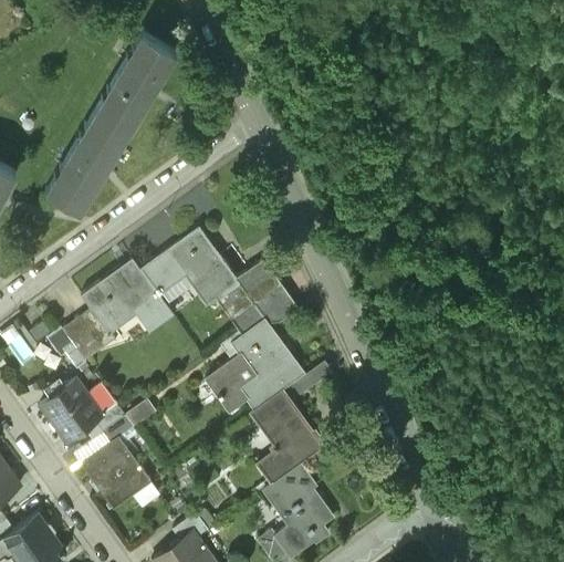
[(83,127),(64,159),(62,158),(62,159),(63,160),(56,173),(54,172),(54,173),(55,174),(49,186),(47,185),(45,186),(80,207),(81,206),(79,205),(98,170),(101,172),(101,170),(100,169),(104,160),(106,162),(107,160),(105,159),(142,97),(145,92),(147,93),(147,91),(146,90),(150,82),(153,83),(154,82),(152,80),(171,45),(174,47),(175,45),(139,27),(138,28),(141,29),(133,41),(131,40),(129,41),(132,42),(127,51),(125,50),(124,51),(126,52),(107,84),(106,83),(105,84),(107,85),(103,93),(101,92),(100,93),(102,94),(89,117),(87,116),(86,117),(89,118),(83,126),(82,125),(81,126),(83,127)]
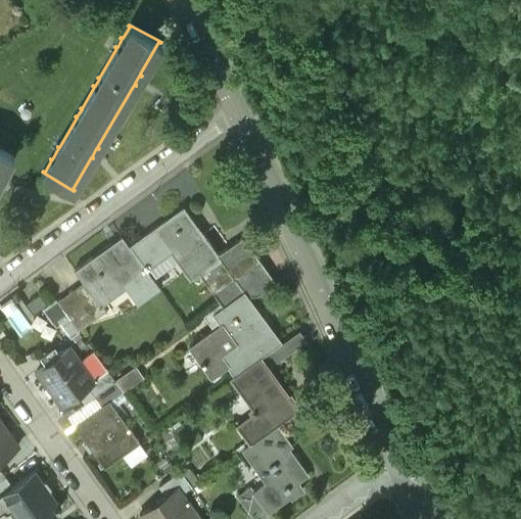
[(0,180),(1,181),(2,180),(1,179),(13,156),(14,156),(15,155),(0,147),(0,180)]
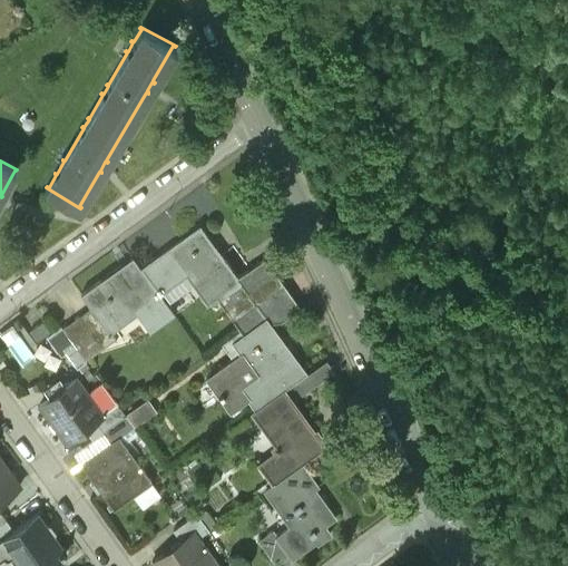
[(238,281),(199,228),(142,269),(160,295),(180,282),(202,312),(219,300),(218,298),(240,283),(238,281)]
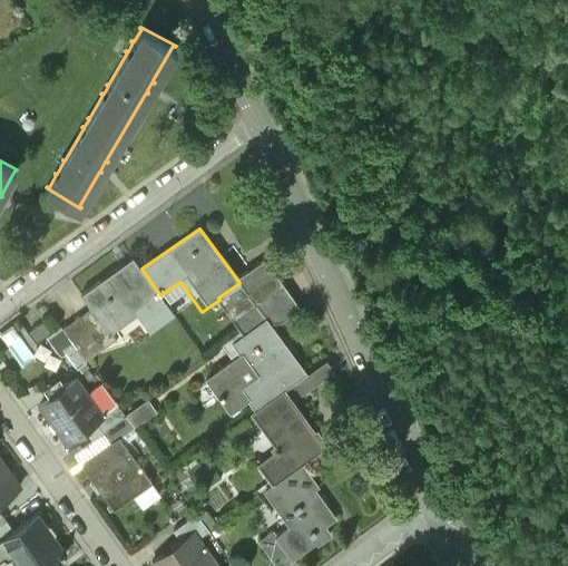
[(276,274),(266,260),(238,281),(240,283),(218,298),(219,300),(227,310),(276,274)]
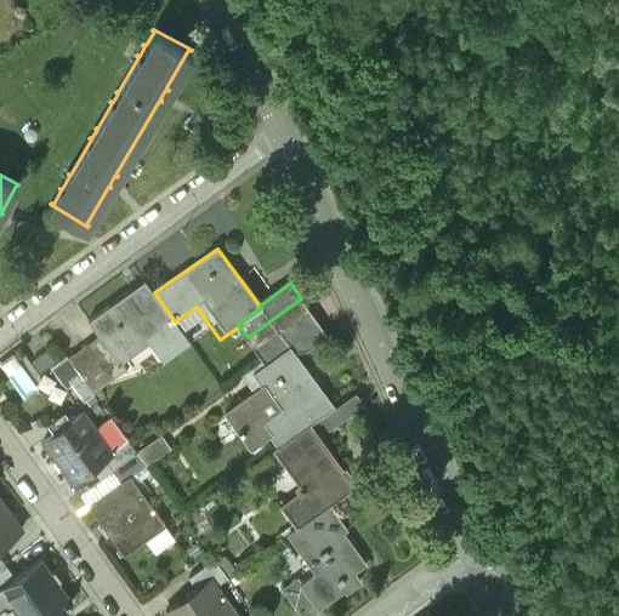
[(154,292),(151,286),(115,311),(113,307),(91,321),(102,337),(126,371),(129,371),(119,358),(149,337),(166,361),(191,344),(175,321),(154,292)]
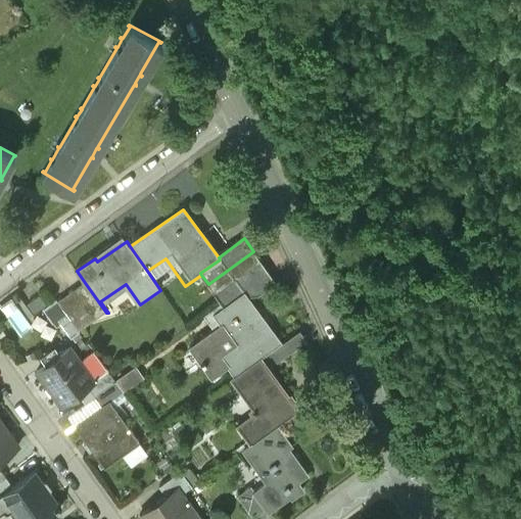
[(253,251),(208,284),(217,295),(262,263),(253,251)]
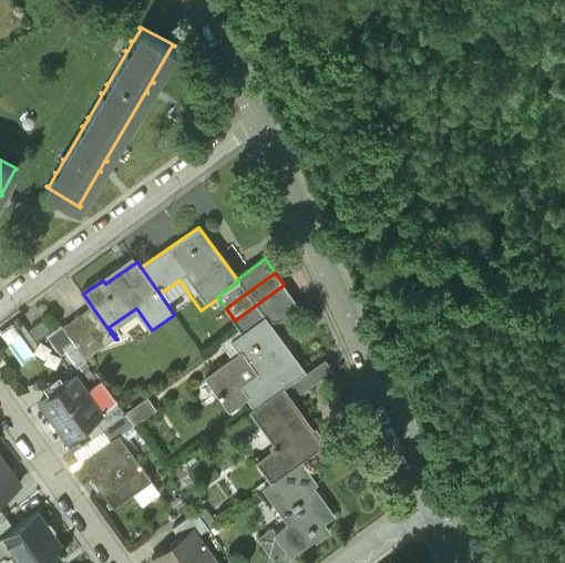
[(298,306),(284,285),(235,320),(244,335),(266,319),(267,321),(280,321),(300,307),(298,306)]
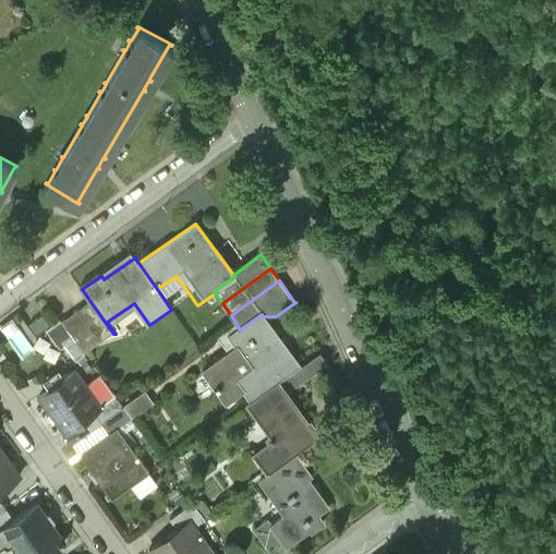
[(92,303),(76,313),(98,345),(113,334),(92,303)]
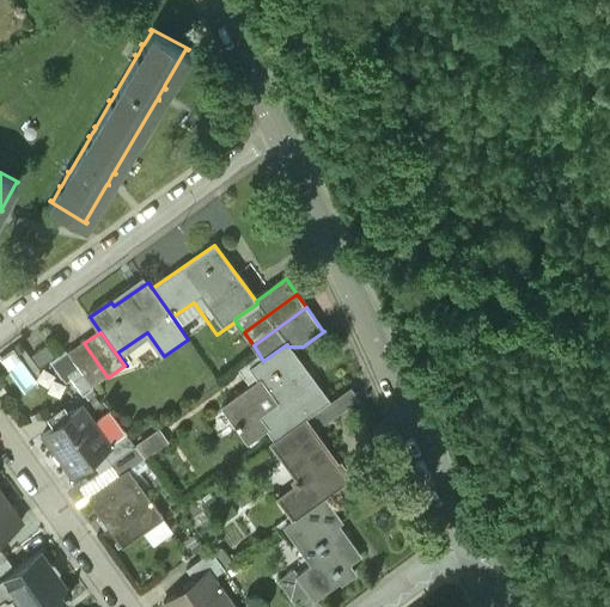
[(349,482),(305,420),(311,416),(310,414),(328,400),(288,347),(287,344),(263,361),(252,368),(261,380),(223,406),(249,443),(268,429),(276,441),(273,443),(302,485),(280,500),(296,521),(324,500),(349,482)]
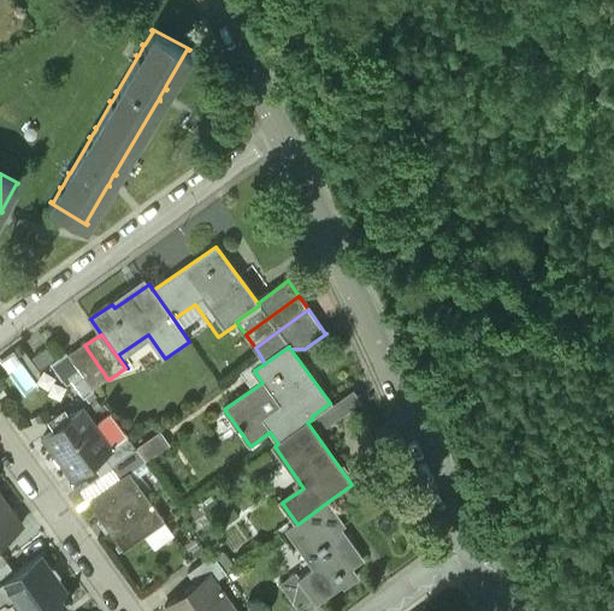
[(46,350),(33,360),(40,371),(54,361),(46,350)]
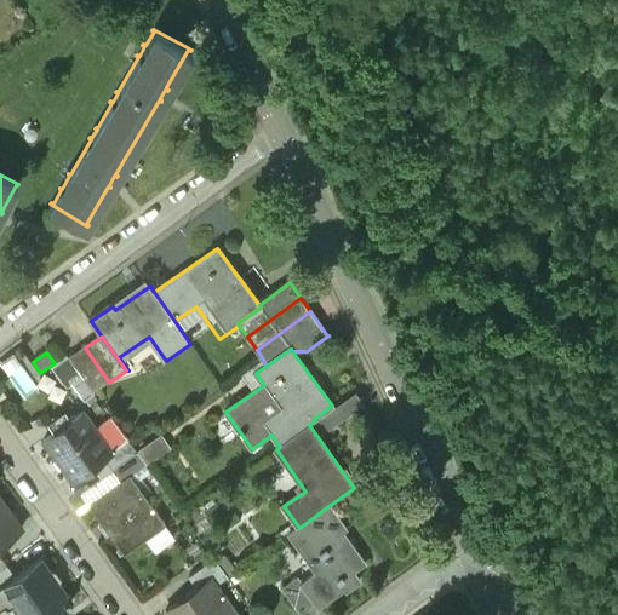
[(84,413),(44,442),(73,482),(103,460),(113,454),(84,413)]
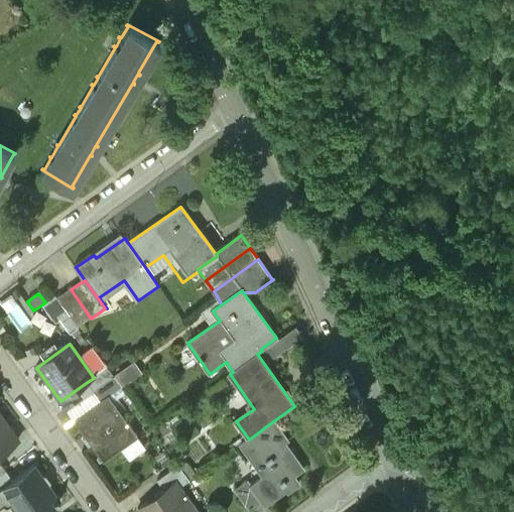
[(114,378),(107,368),(94,378),(86,383),(93,393),(114,378)]
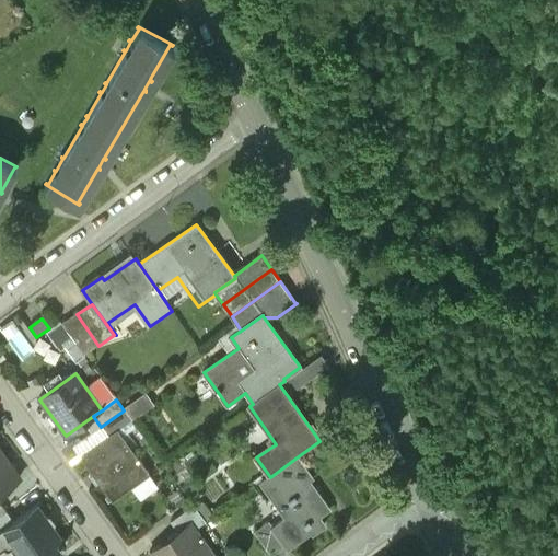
[(131,421),(124,410),(101,427),(99,428),(106,439),(118,431),(131,421)]
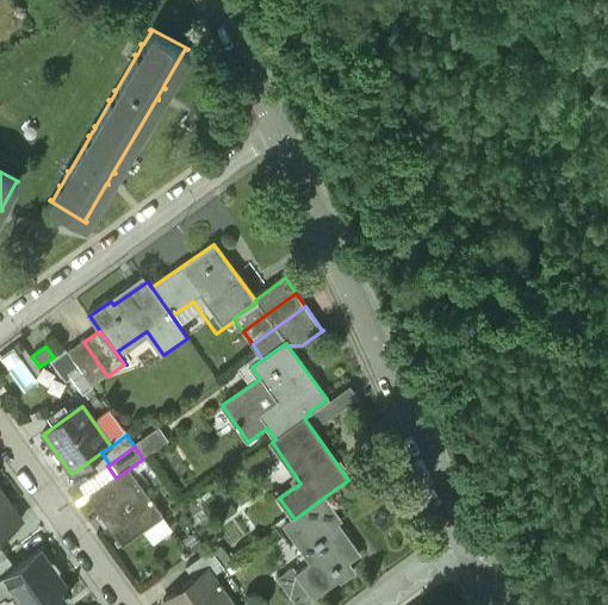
[(88,497),(122,546),(162,518),(129,469),(116,478),(88,497)]
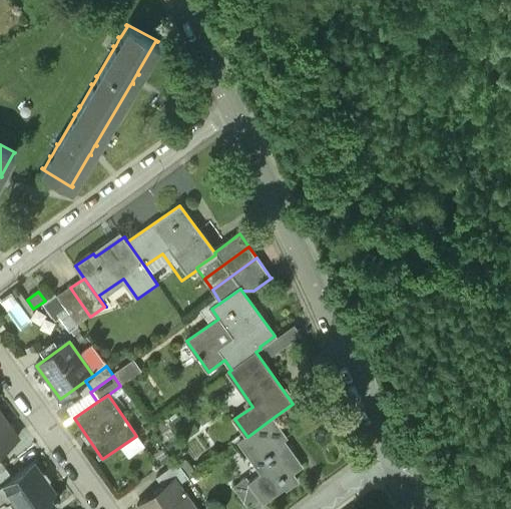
[(0,454),(18,441),(0,416),(0,454)]
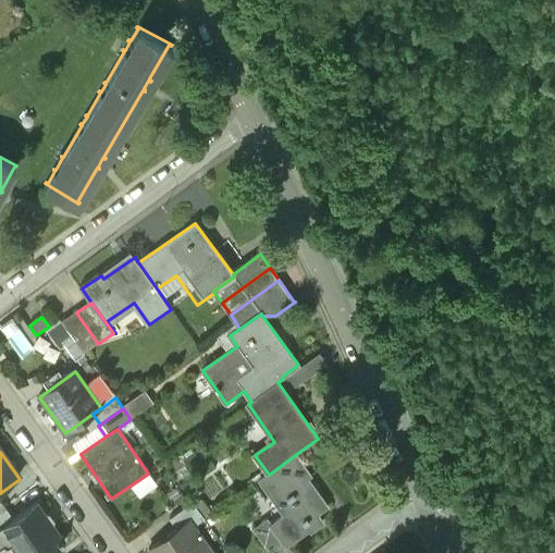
[(311,477),(295,455),(269,475),(259,482),(284,516),(270,526),(285,548),(309,531),(310,535),(323,525),(317,516),(325,510),(306,481),(311,477)]
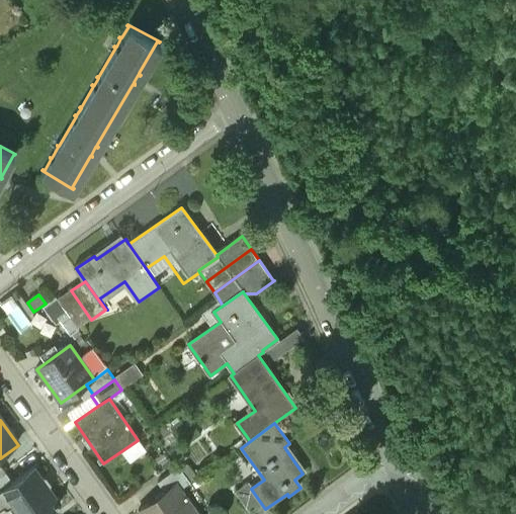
[(2,493),(17,513),(46,513),(60,504),(34,468),(2,493)]
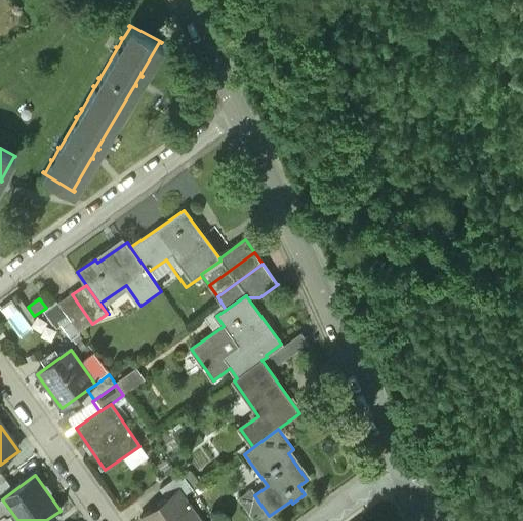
[(179,476),(159,490),(166,499),(168,498),(170,503),(180,495),(182,497),(191,491),(179,476)]
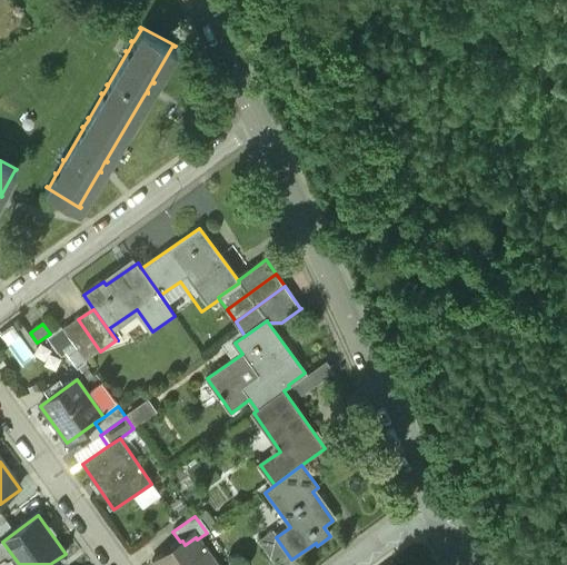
[(215,564),(197,539),(196,537),(185,545),(182,541),(180,542),(151,563),(152,564),(215,564)]
